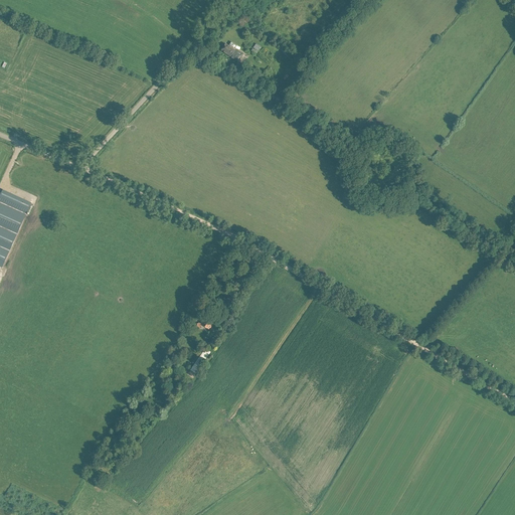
[(238,62),(243,54),(235,49),(235,50),(226,44),(221,50),(238,62)]
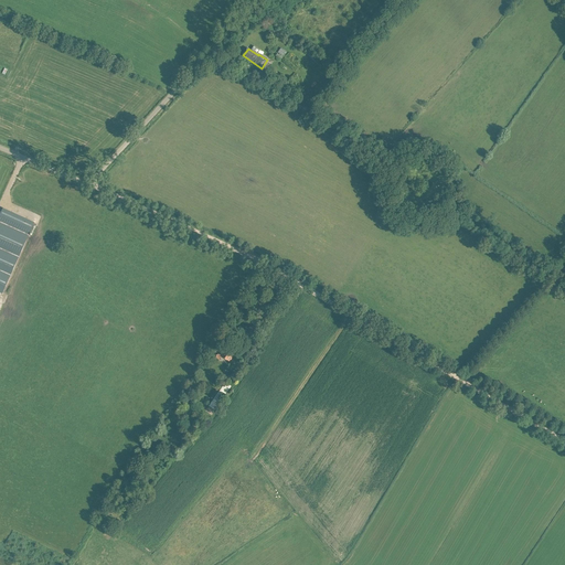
[(308,97),(299,89),(295,95),(305,103),(308,97)]
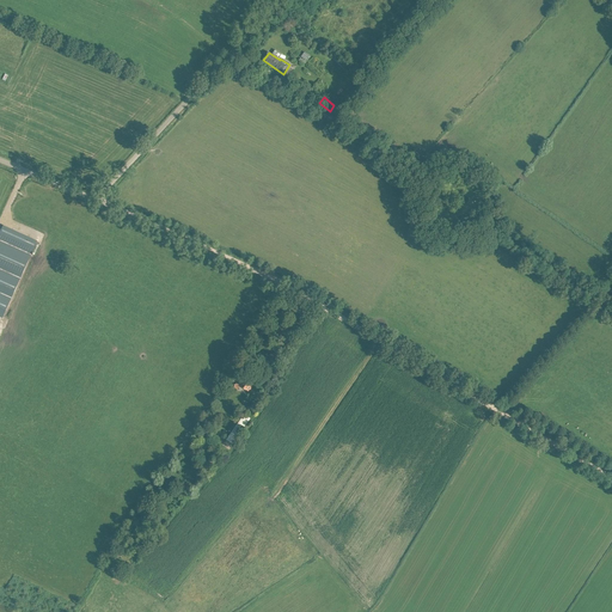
[(4,226),(0,233),(0,318),(2,319),(38,242),(4,226)]
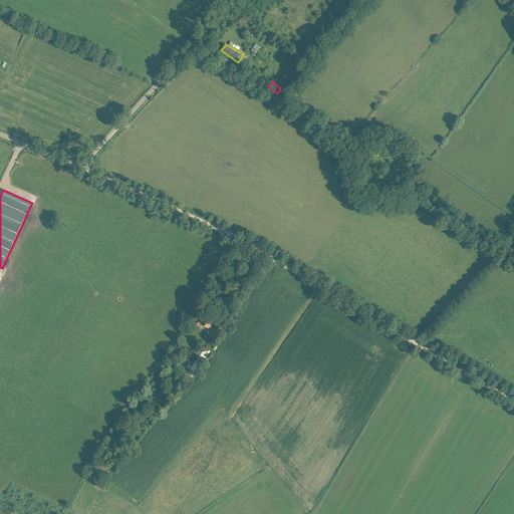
[(196,325),(200,327),(202,324),(209,329),(213,322),(204,315),(208,308),(205,306),(199,313),(203,319),(200,323),(199,322),(196,325)]
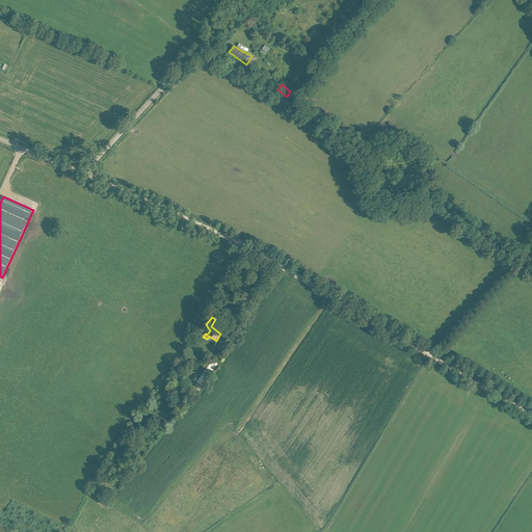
[(217,364),(213,361),(211,365),(209,364),(196,382),(202,386),(214,368),(217,364)]
